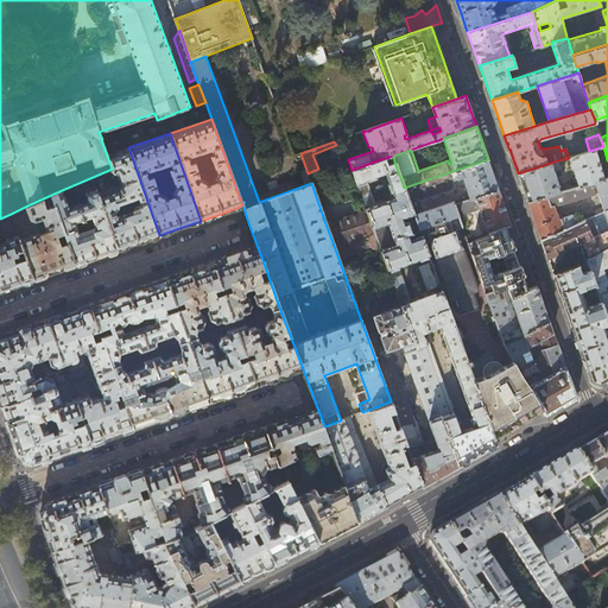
[(114,172),(116,175),(120,183),(118,188),(116,187),(97,192),(118,249),(139,242),(159,235),(128,147),(107,156),(112,169),(109,170),(113,172),(114,172)]
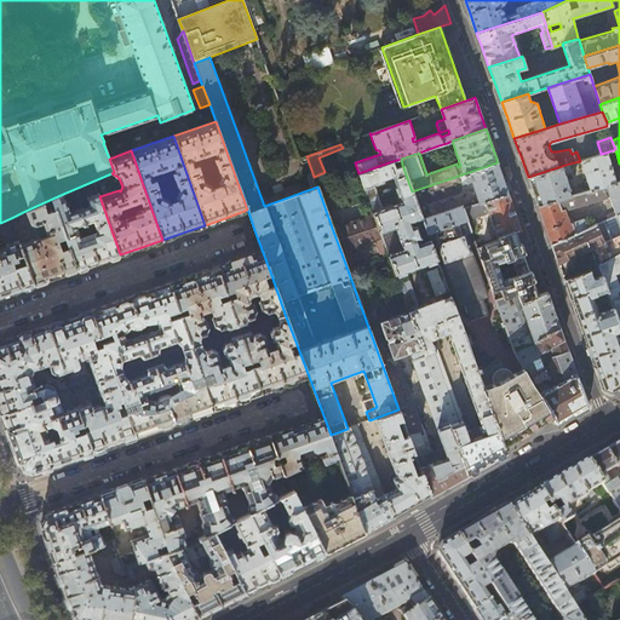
[(615,183),(606,153),(601,154),(580,160),(590,190),(615,183)]
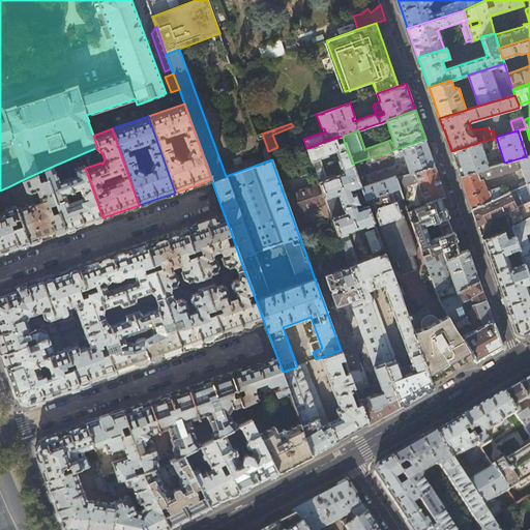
[(352,194),(350,188),(360,184),(352,164),(344,141),(337,143),(335,138),(306,148),(319,183),(331,215),(349,266),(350,266),(358,264),(346,231),(373,222),(369,210),(366,204),(357,208),(355,203),(358,202),(355,193),(352,194)]
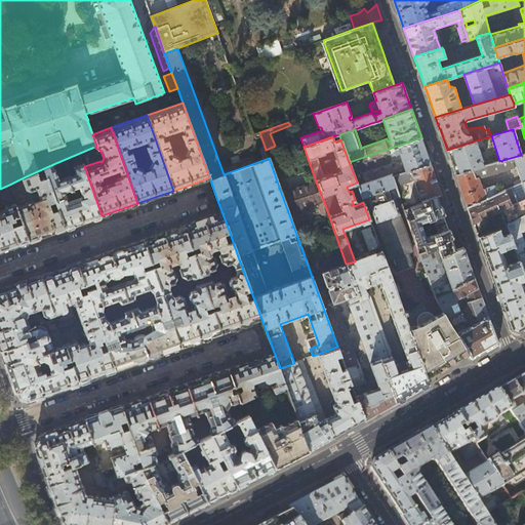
[(426,151),(421,137),(349,162),(357,183),(362,198),(396,186),(395,184),(392,176),(393,176),(392,173),(364,182),(361,172),(393,163),(391,156),(400,153),(406,172),(431,164),(426,151)]
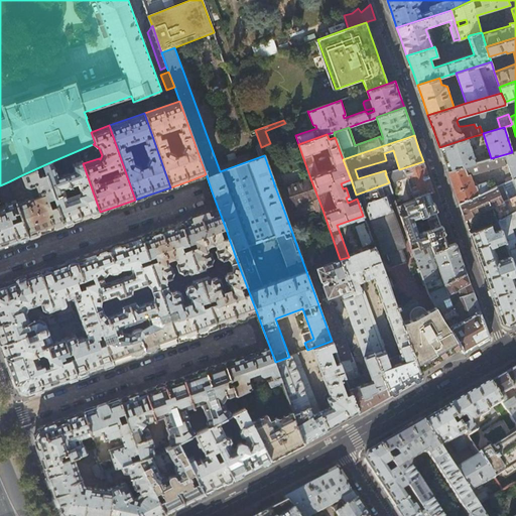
[(475,143),(474,136),(439,147),(443,159),(447,171),(477,162),(477,160),(474,161),(472,157),(473,157),(470,145),(475,143)]
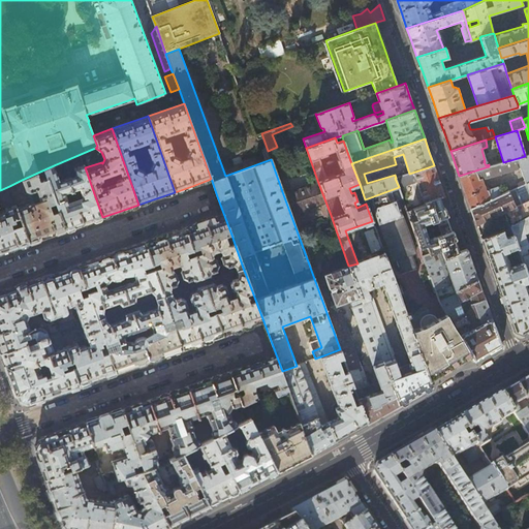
[(528,154),(525,156),(503,162),(489,166),(459,176),(465,192),(470,208),(509,191),(507,184),(486,190),(481,179),(490,177),(491,180),(496,178),(495,176),(520,167),(524,181),(518,183),(519,187),(528,182),(528,154)]
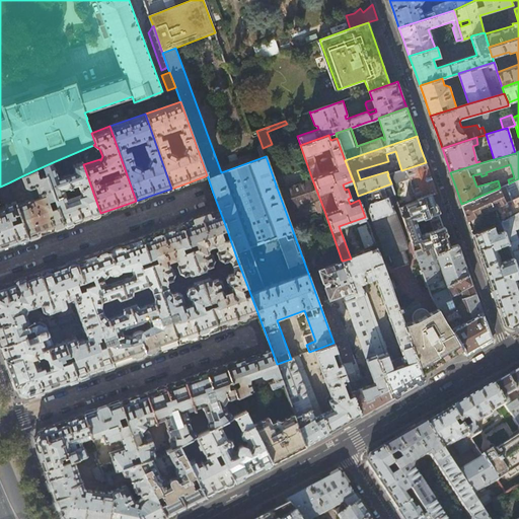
[(82,161),(72,165),(74,171),(58,177),(53,162),(44,166),(65,226),(82,220),(100,213),(83,164),(82,161)]
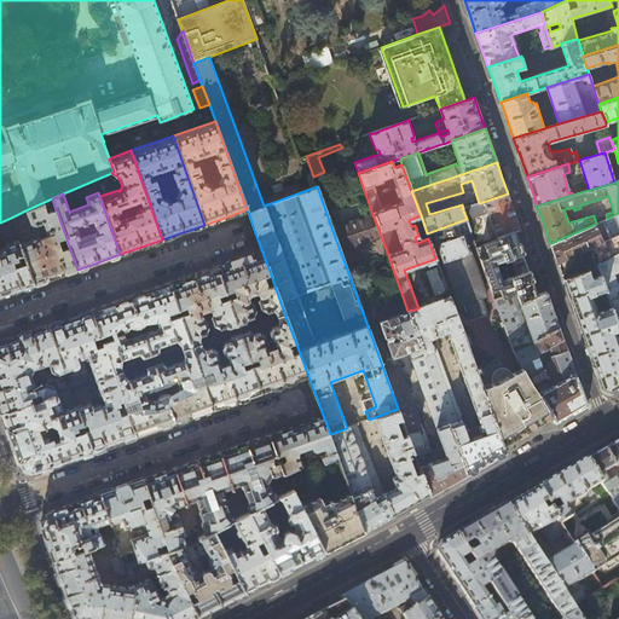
[(514,213),(508,194),(479,203),(463,208),(462,208),(466,217),(478,213),(480,208),(485,207),(496,237),(514,231),(520,229),(514,213)]
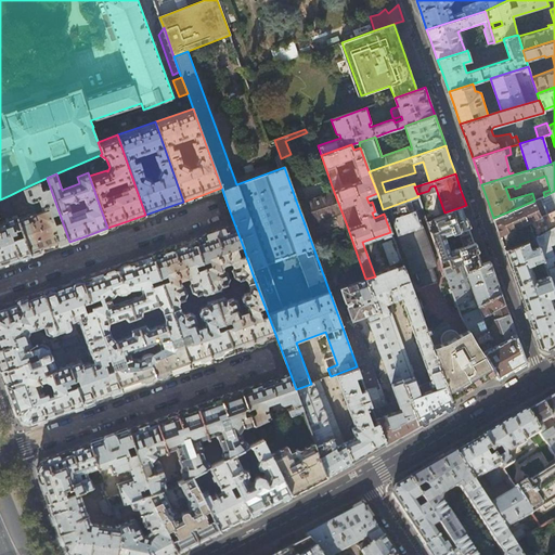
[(69,242),(47,178),(23,189),(31,214),(17,218),(30,255),(47,249),(69,242)]
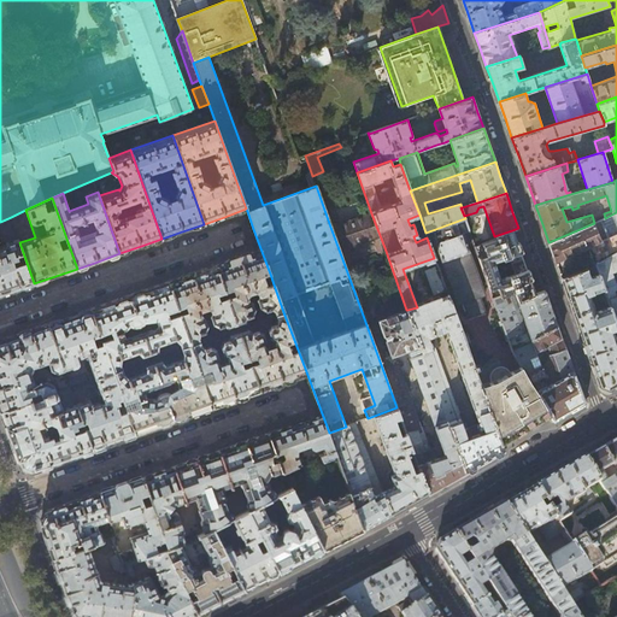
[(616,212),(605,218),(600,219),(603,225),(597,228),(594,223),(548,242),(554,257),(556,262),(587,247),(591,256),(585,258),(583,262),(587,268),(595,264),(616,250),(616,212)]
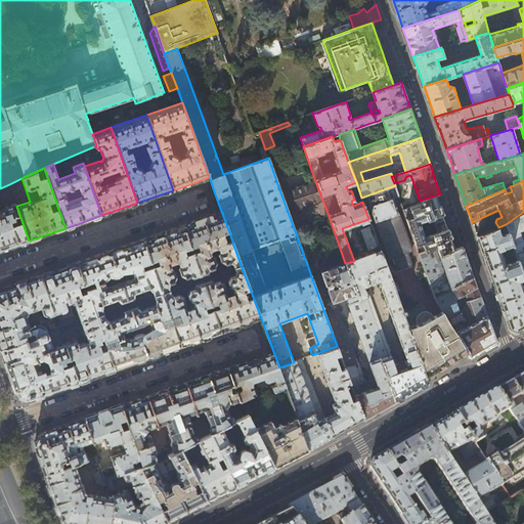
[(294,211),(316,203),(321,215),(328,213),(315,181),(280,192),(294,228),(296,226),(297,225),(297,223),(298,222),(294,211)]
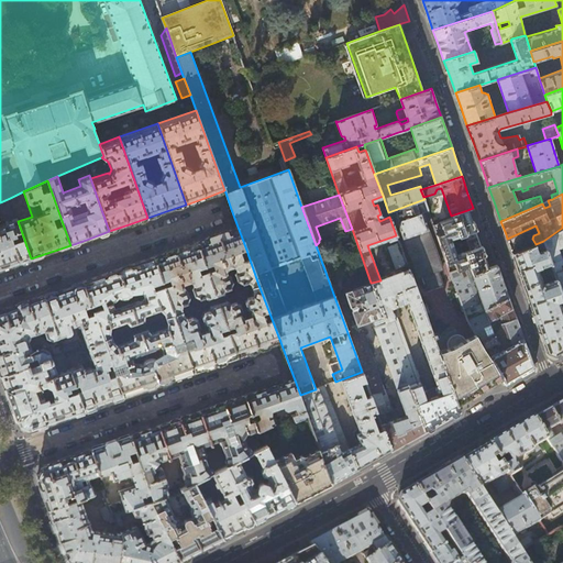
[(428,211),(424,199),(388,212),(389,217),(392,223),(398,221),(404,238),(417,277),(422,275),(427,288),(441,284),(437,271),(441,268),(422,213),(428,211)]
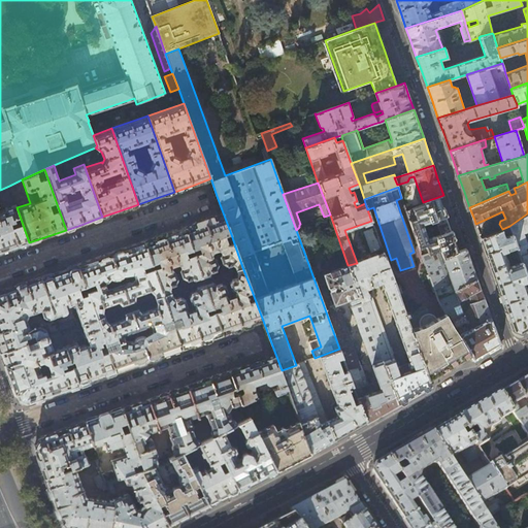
[(423,256),(439,249),(442,257),(458,252),(454,241),(441,205),(438,197),(423,202),(424,204),(406,211),(423,256)]
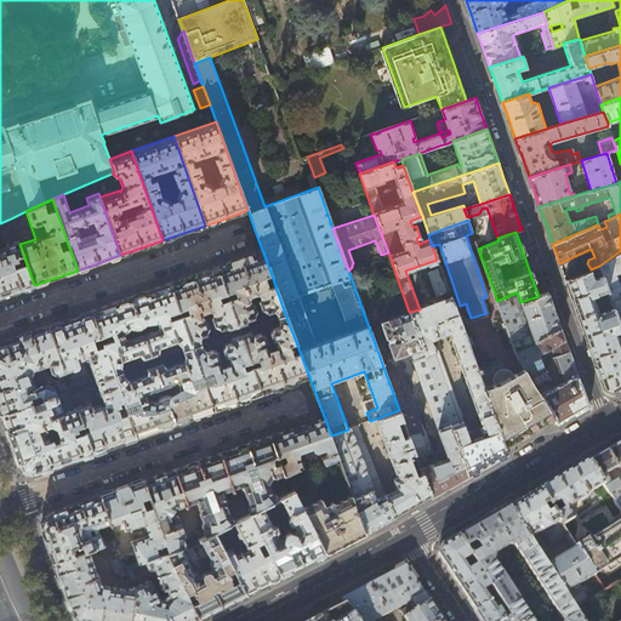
[(0,297),(34,285),(20,244),(18,240),(6,244),(7,246),(0,249),(0,297)]
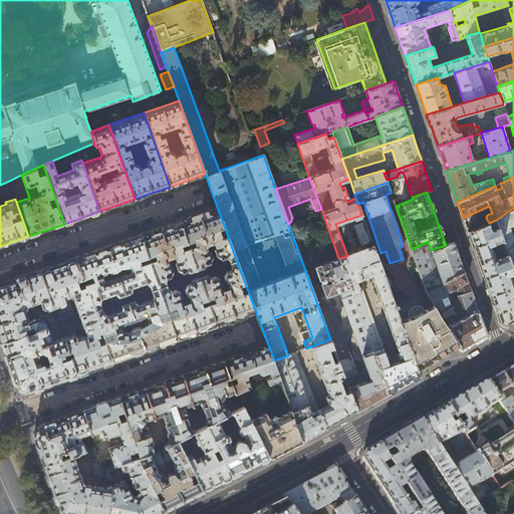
[(198,214),(180,221),(187,243),(194,241),(195,246),(189,248),(197,270),(204,268),(206,264),(210,262),(212,258),(209,251),(206,249),(206,247),(207,244),(212,242),(214,244),(215,246),(214,249),(216,256),(220,258),(225,257),(229,260),(229,262),(236,260),(228,237),(223,238),(220,230),(225,228),(217,207),(198,214)]
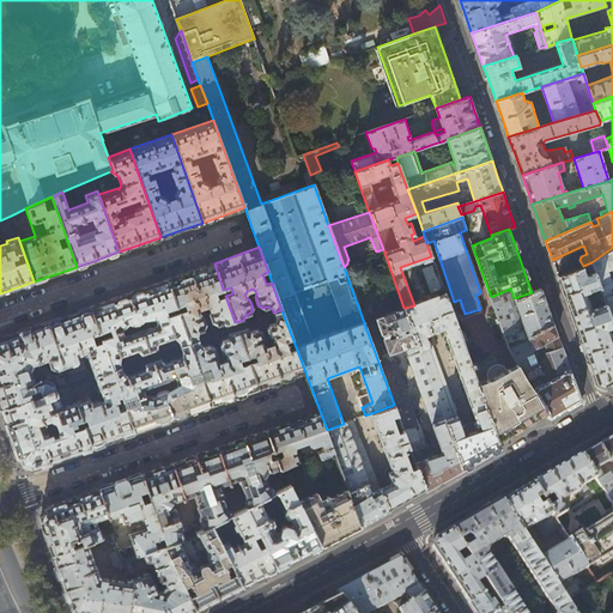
[(600,287),(600,290),(605,302),(606,304),(611,321),(612,326),(612,248),(592,262),(600,287)]
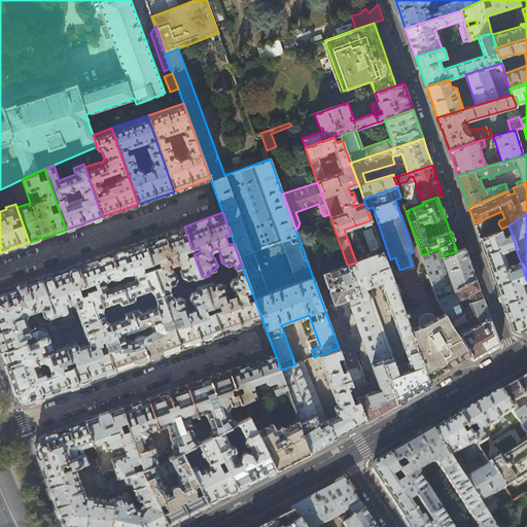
[(516,247),(508,225),(501,229),(480,237),(487,258),(488,261),(496,285),(525,276),(521,261),(513,264),(507,249),(516,247)]
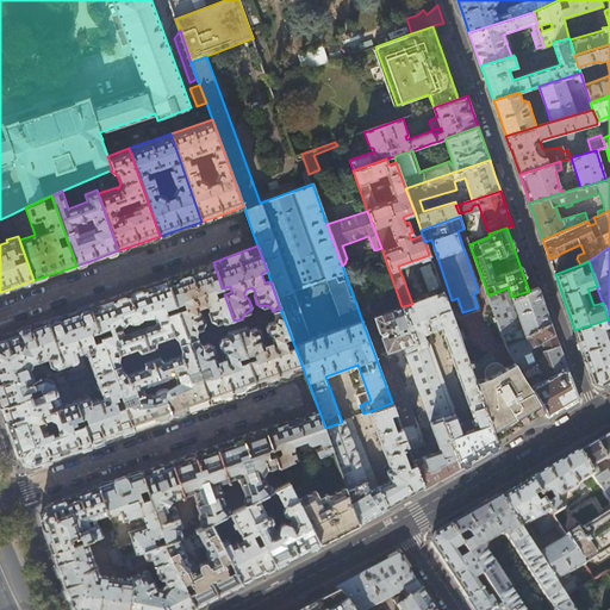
[(190,269),(167,278),(176,305),(184,303),(186,307),(178,311),(188,341),(198,337),(197,334),(197,329),(203,328),(205,322),(201,313),(198,312),(198,310),(199,306),(205,304),(209,306),(209,309),(207,311),(210,321),(215,323),(222,321),(225,324),(234,321),(224,294),(217,297),(215,292),(222,288),(213,262),(190,269)]
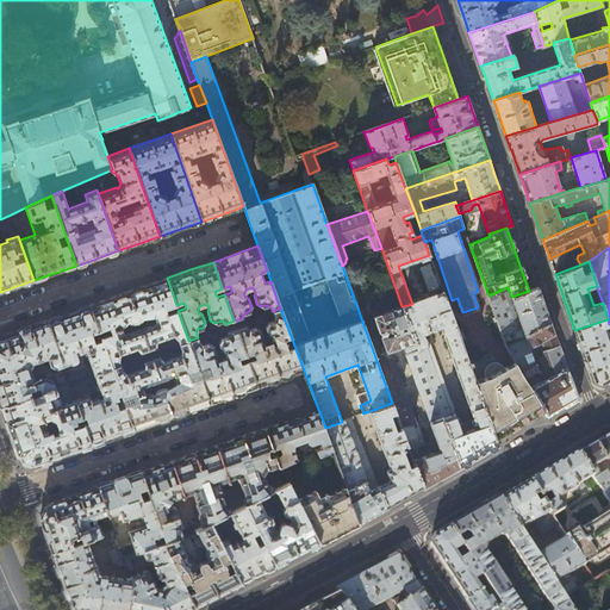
[(418,267),(427,291),(441,286),(433,262),(418,267)]
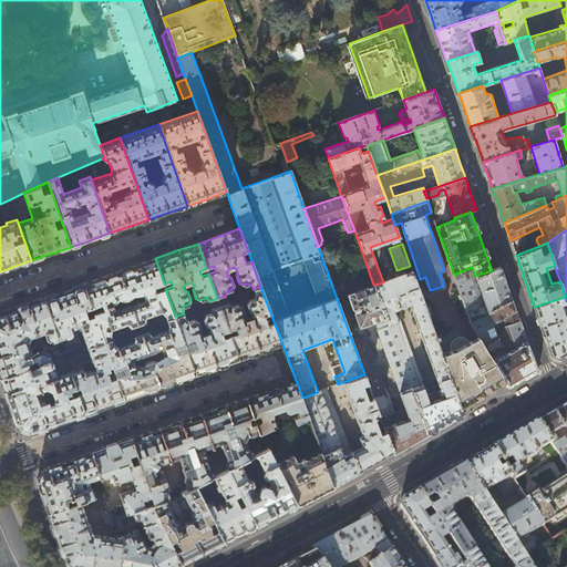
[(154,287),(164,284),(155,258),(121,270),(120,270),(83,284),(92,308),(102,305),(103,310),(94,313),(104,341),(112,339),(111,334),(111,329),(126,323),(131,327),(145,322),(146,317),(162,311),(166,316),(167,319),(175,317),(165,289),(155,292),(154,287)]
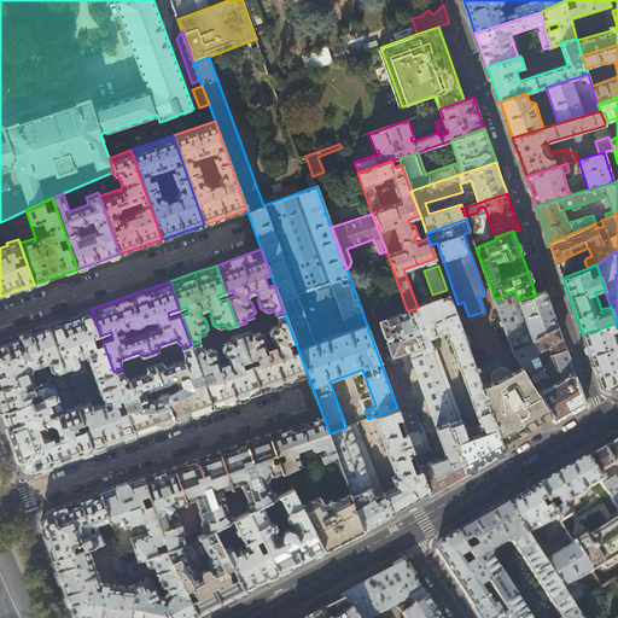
[(514,291),(495,299),(507,334),(528,328),(531,337),(559,327),(553,314),(546,291),(536,295),(518,301),(514,291)]
